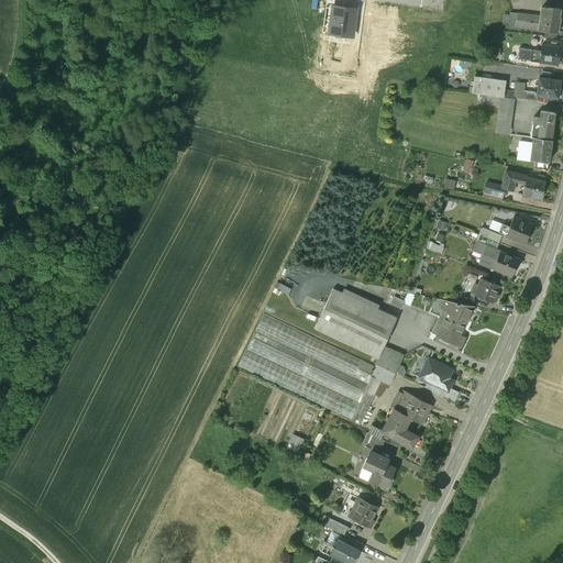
[(332,26),(334,8),(326,7),(323,25),(332,26)]
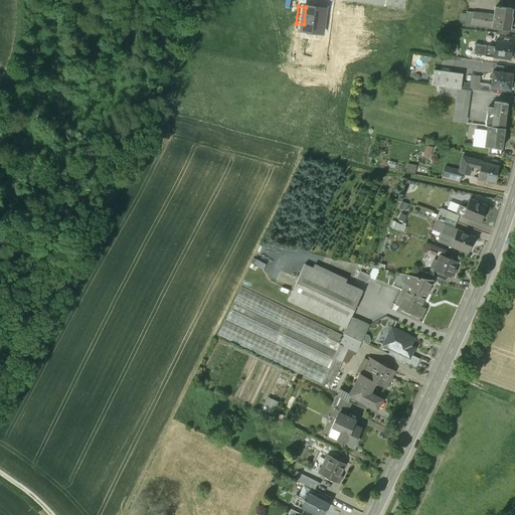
[(512,8),(501,6),(501,7),(495,6),(493,20),(492,26),(492,27),(509,29),(511,21),(510,21),(512,8)]
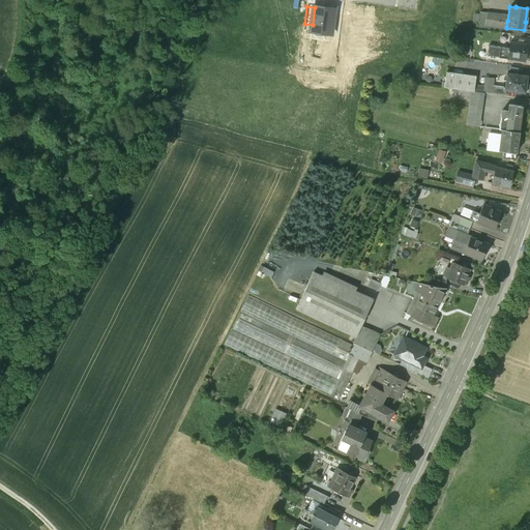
[(312,30),(330,32),(333,9),(315,7),(313,25),(312,30)]
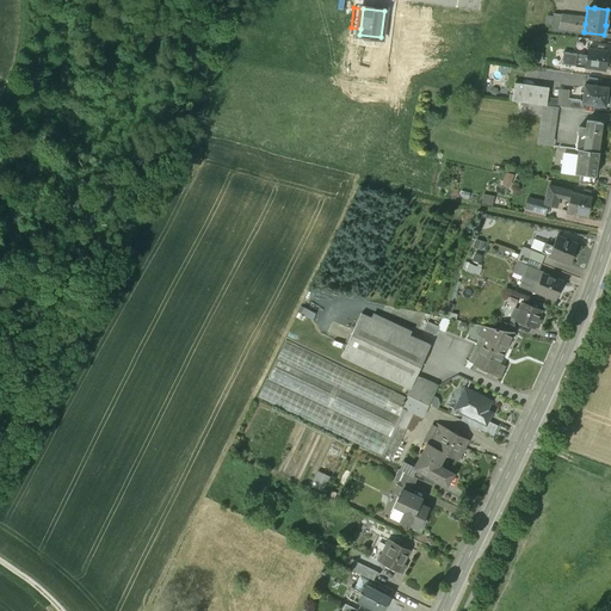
[(576,16),(561,13),(559,29),(584,31),(585,24),(576,23),(576,16)]
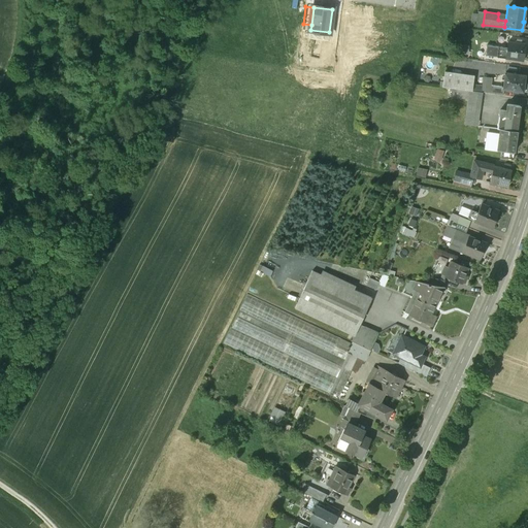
[(507,43),(499,41),(498,46),(497,56),(505,57),(507,43)]
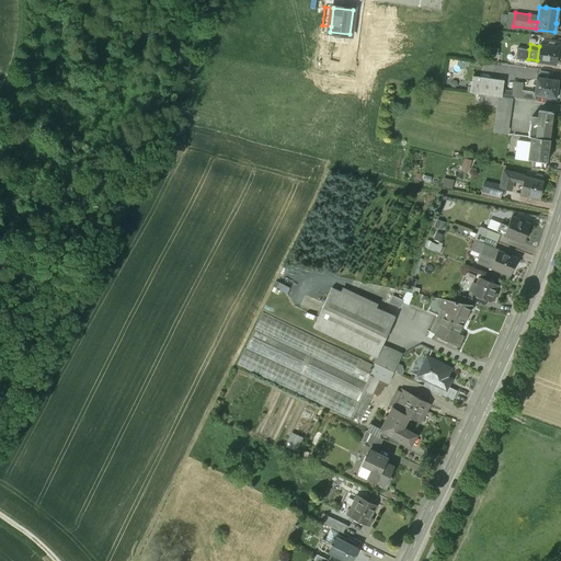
[(558,47),(539,44),(539,46),(537,60),(537,61),(556,64),(558,47)]
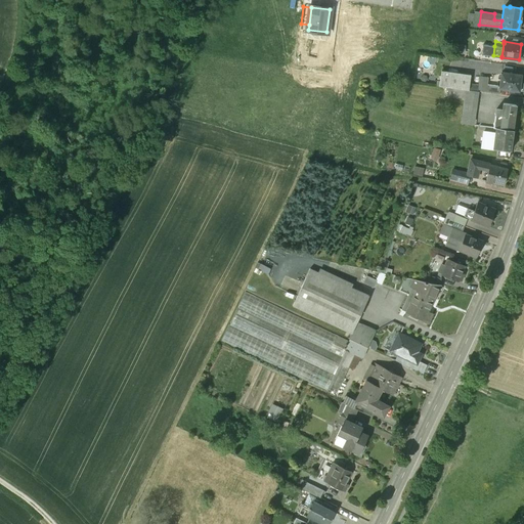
[(494,46),(482,45),(480,53),(493,55),(494,46)]
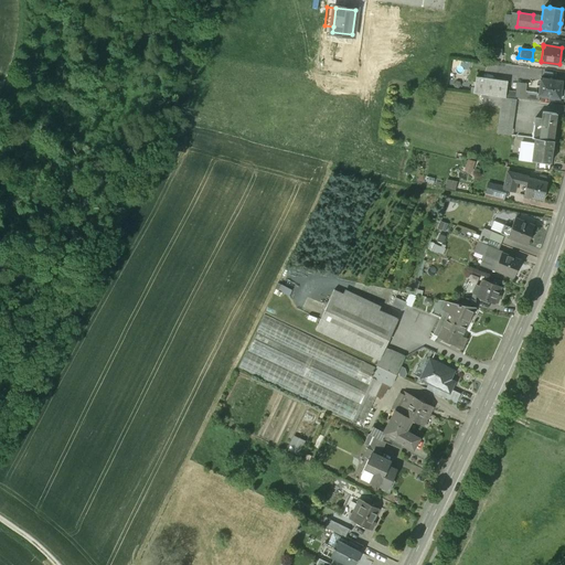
[(507,81),(476,76),(473,93),(481,94),(502,97),(504,97),(505,91),(507,81)]
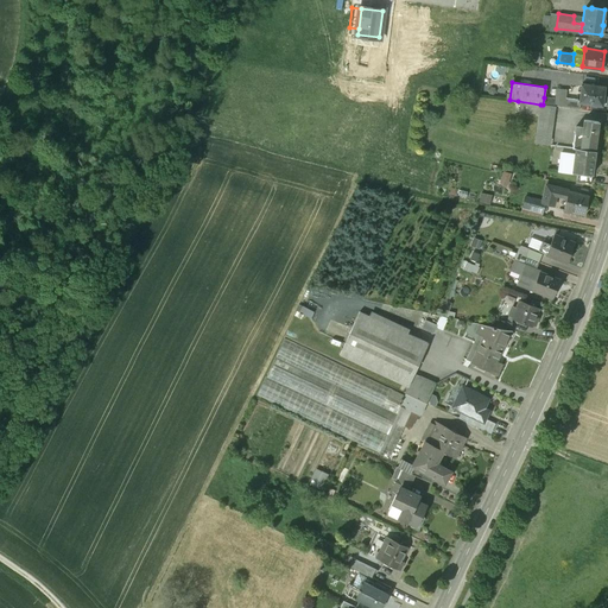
[(603,87),(581,83),(578,101),(578,102),(580,102),(601,106),(603,87)]
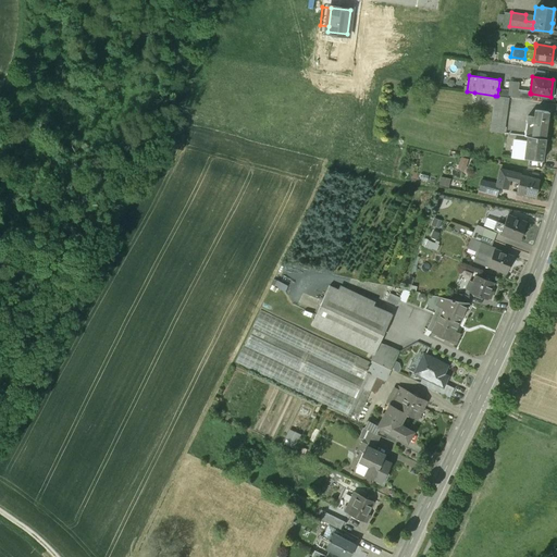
[(518,89),(508,88),(508,90),(507,97),(509,97),(530,100),(531,94),(530,94),(530,93),(528,93),(529,90),(518,89)]
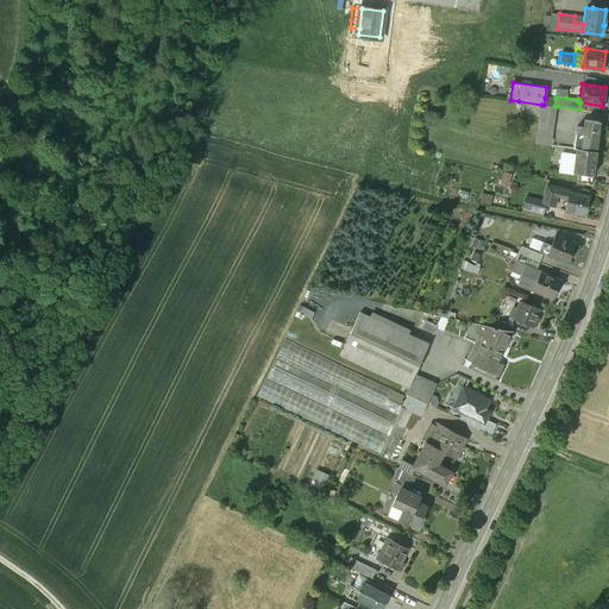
[(541,105),(519,101),(518,111),(539,113),(541,105)]
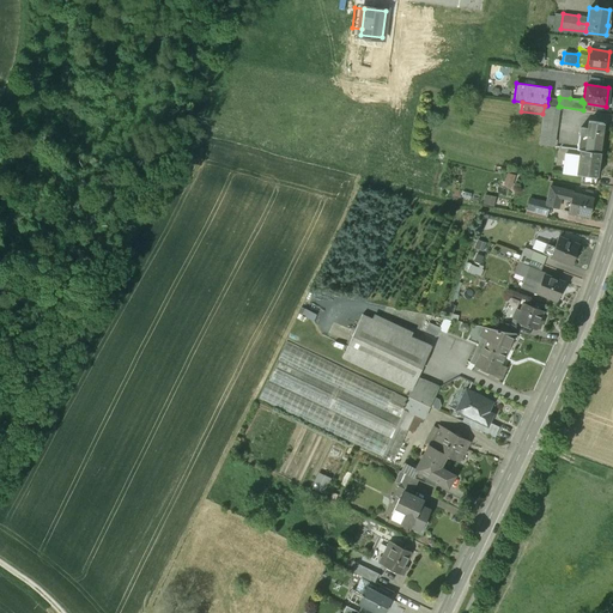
[(547,105),(545,105),(542,114),(539,144),(554,146),(560,107),(558,107),(547,105)]
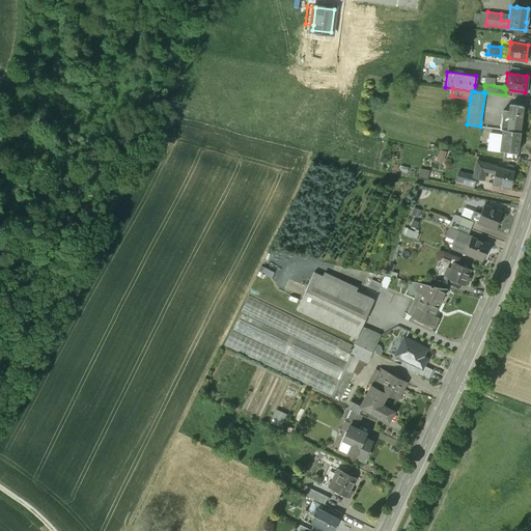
[(523,106),(509,105),(508,110),(503,109),(502,114),(500,129),(503,129),(503,130),(519,132),(523,106)]
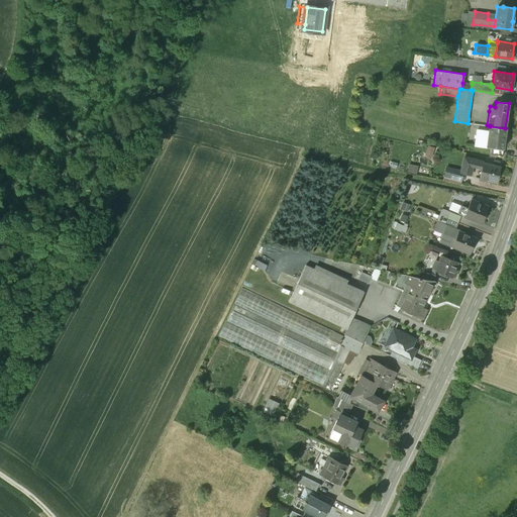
[(505,128),(490,126),(489,131),(487,145),(491,146),(503,148),(506,128),(505,128)]
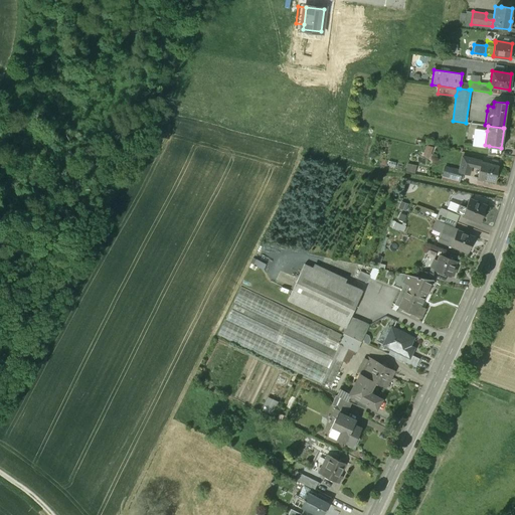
[(487,131),(475,129),(473,144),(485,145),(487,131)]
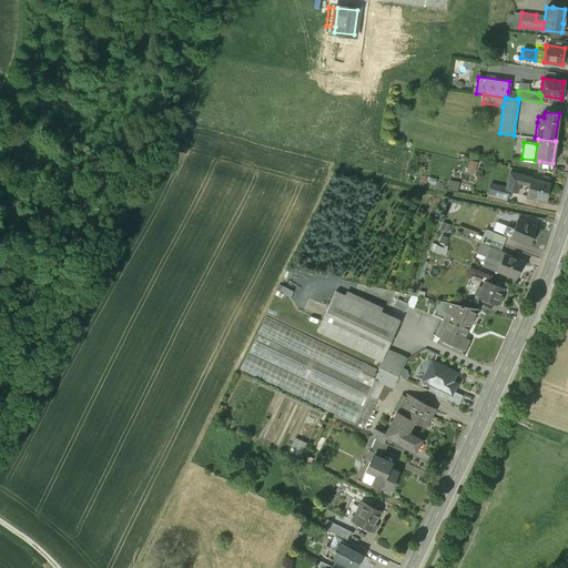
[(520,175),(510,173),(507,189),(510,189),(516,191),(518,181),(520,175)]
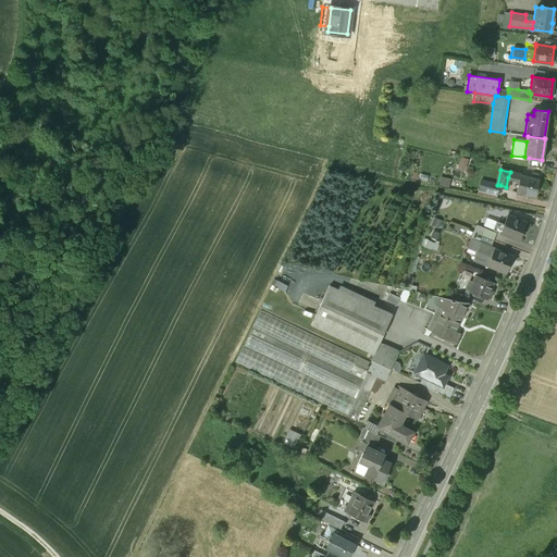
[(539,180),(521,175),(519,181),(517,193),(534,197),(539,180)]
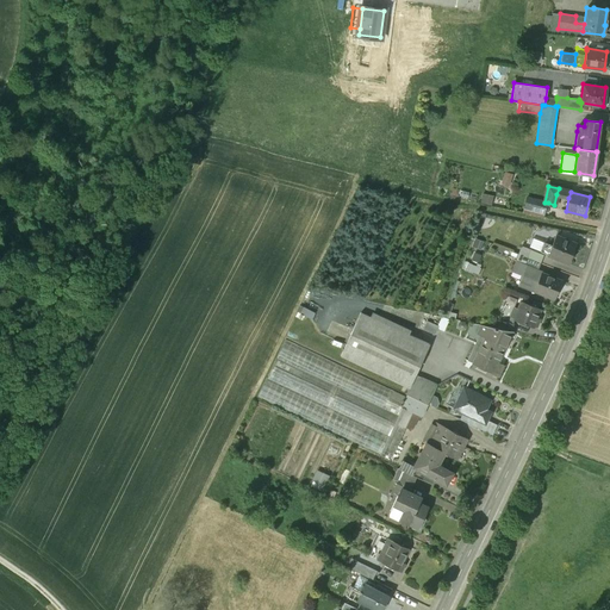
[(545,217),(548,203),(545,203),(528,198),(526,212),(545,217)]
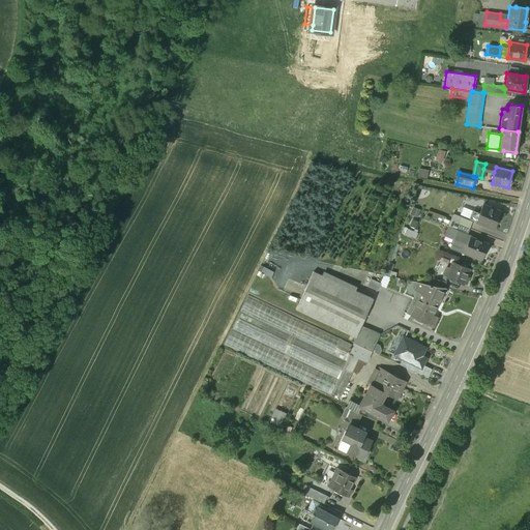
[(502,212),(484,205),(481,211),(478,217),(477,222),(495,229),(502,212)]
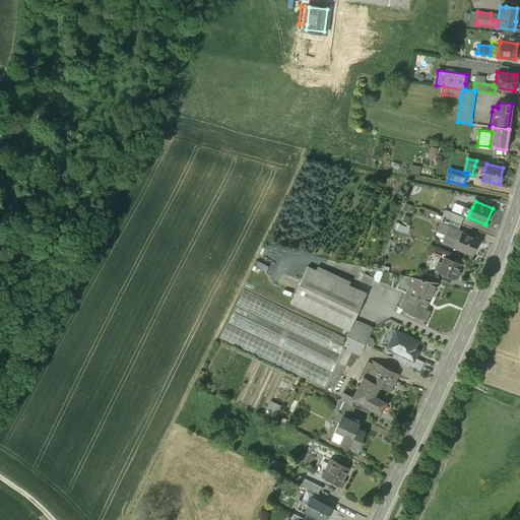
[(469,213),(472,207),(466,204),(463,210),(469,213)]
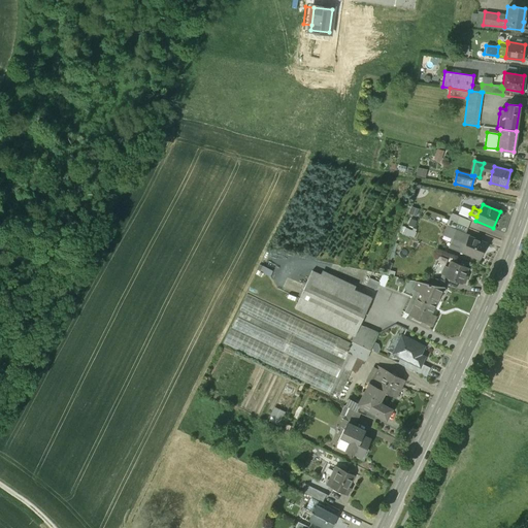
[(450,210),(447,219),(469,228),(472,220),(450,210)]
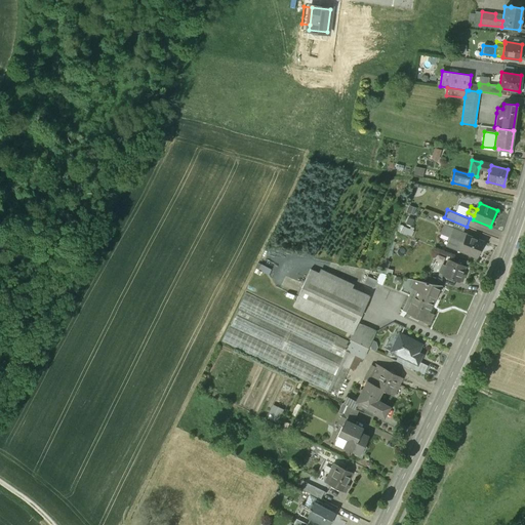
[(467,227),(444,217),(438,233),(453,239),(463,243),(467,235),(463,234),(467,227)]
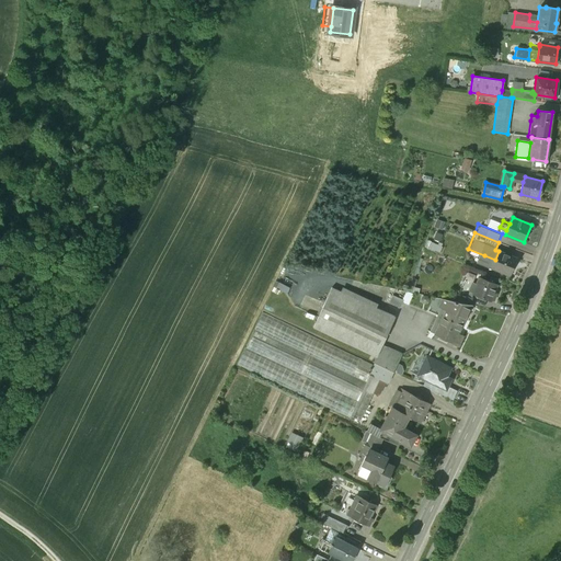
[(517,259),(499,251),(495,260),(492,267),(510,275),(517,259)]
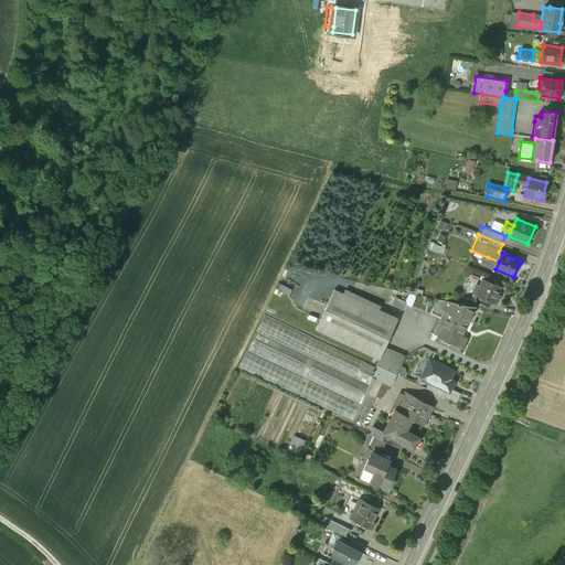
[(496,269),(499,262),(488,257),(484,265),(496,269)]
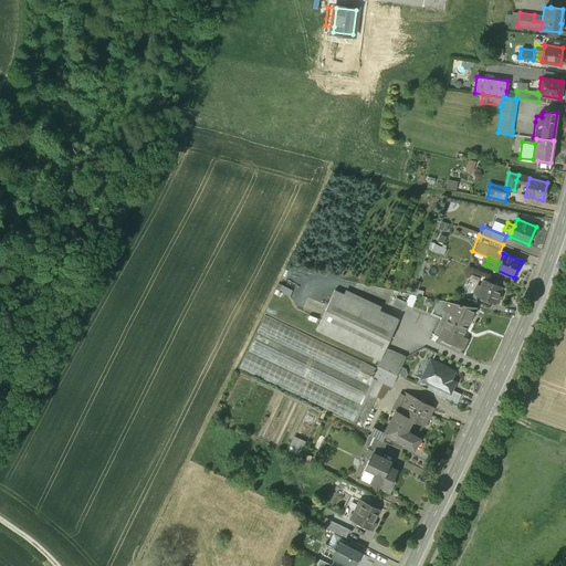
[(415,278),(410,291),(421,295),(423,290),(418,287),(421,280),(415,278)]
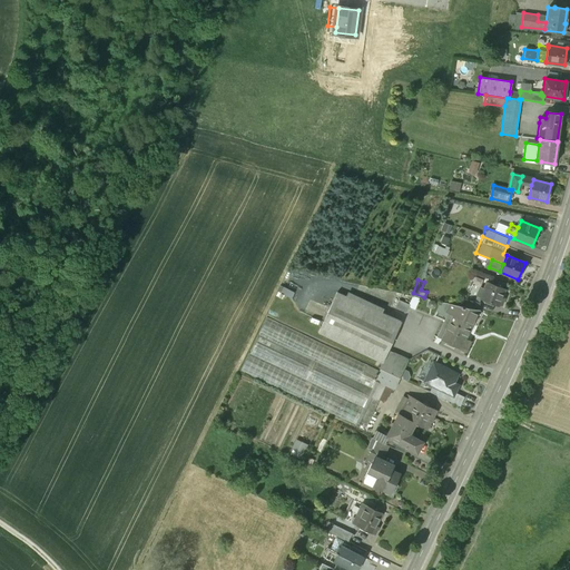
[(505,290),(488,282),(481,297),(499,305),(499,304),(502,305),(504,297),(502,296),(505,290)]
